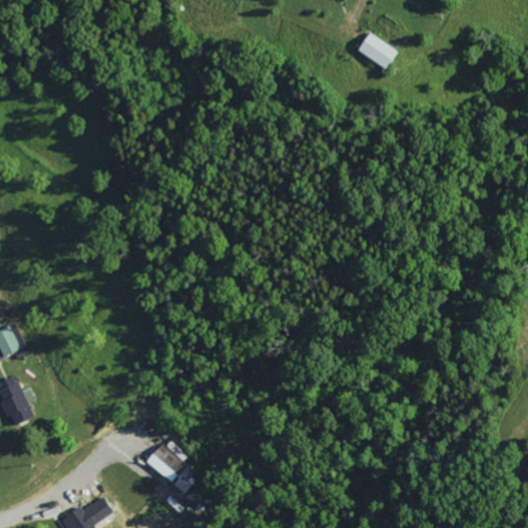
[(357,53),(386,68),(396,50),(366,34),(357,53)]
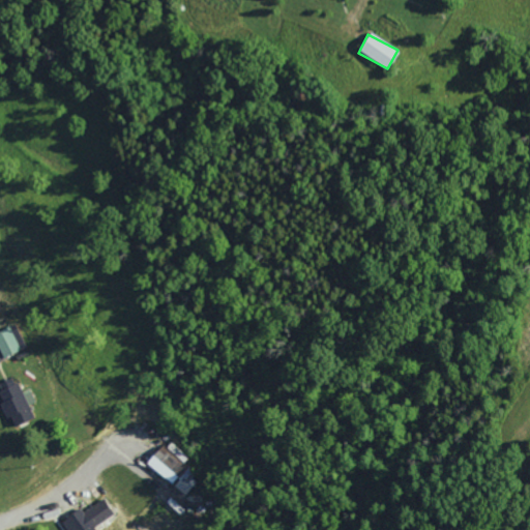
[(0,353),(2,358),(25,347),(13,323),(0,329),(0,353)]
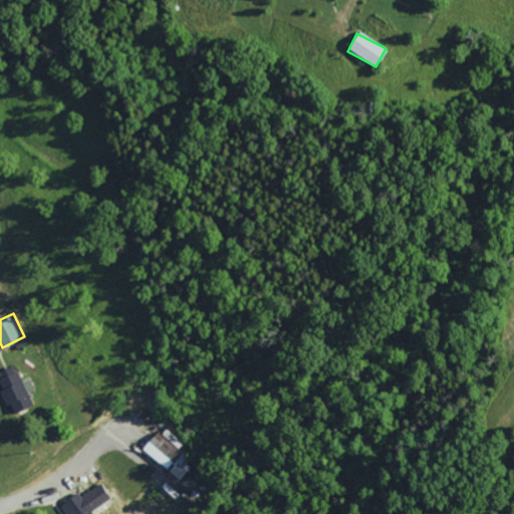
[(0,376),(0,386),(11,415),(33,407),(27,393),(33,391),(28,376),(21,379),(17,370),(0,376)]
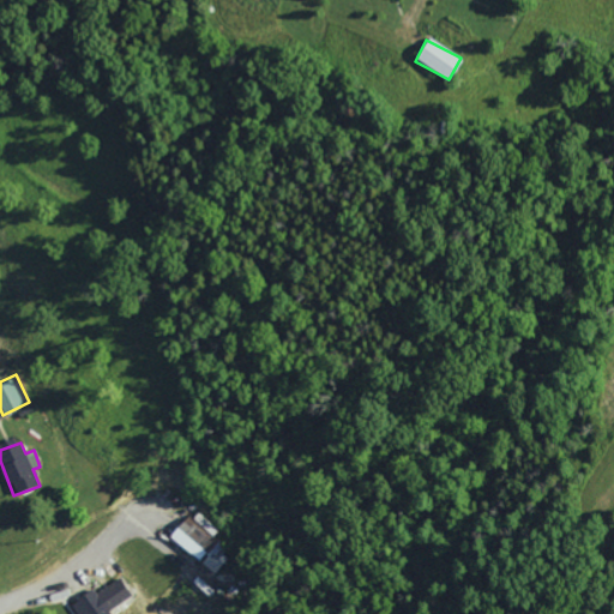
[(203,521),(203,522),(187,512),(168,539),(216,571),(232,549),(214,537),(217,531),(203,521)]
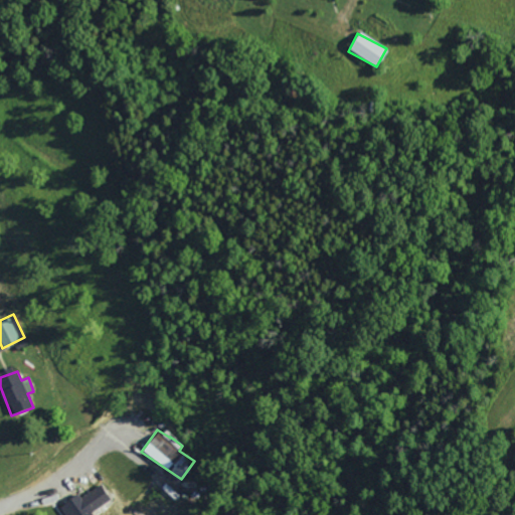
[(39,508),(65,502),(62,493),(37,500),(39,508)]
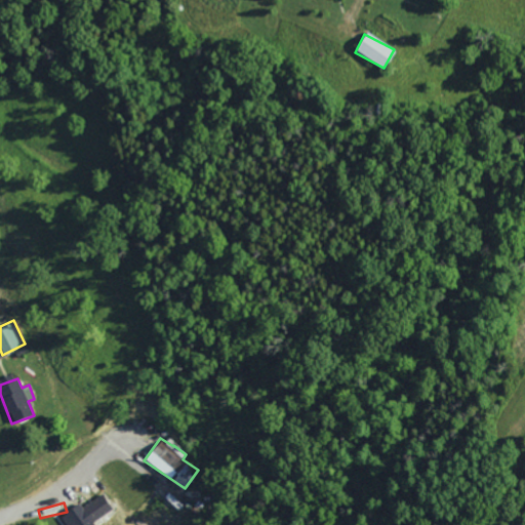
[(94,524),(78,502),(59,517),(65,524),(94,524)]
